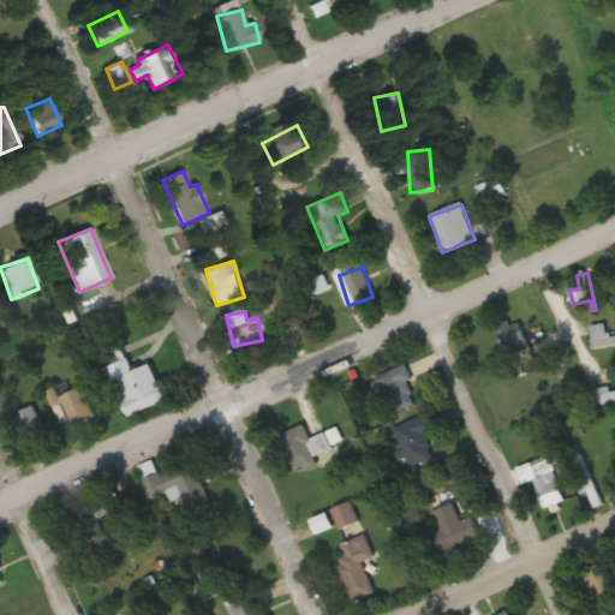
[(531,350),(517,317),(494,328),(508,360),(531,350)]
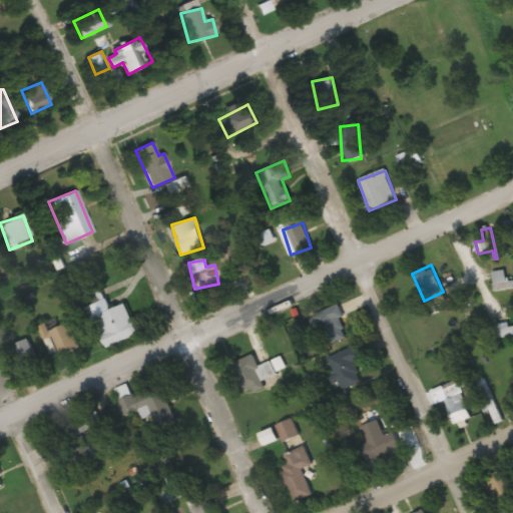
[(511,289),(508,270),(492,273),(495,292),(511,289)]
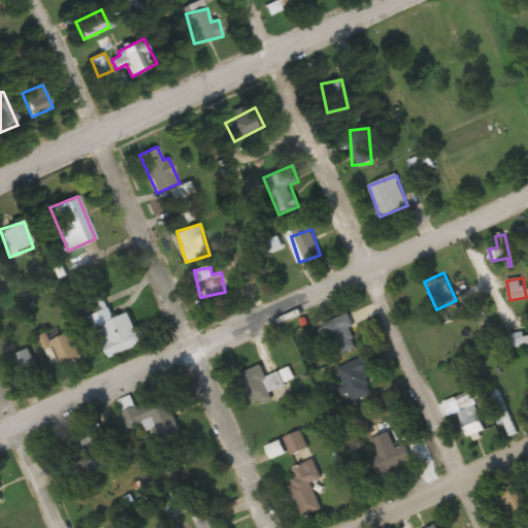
[(90,316),(105,358),(143,344),(132,314),(114,320),(110,308),(90,316)]
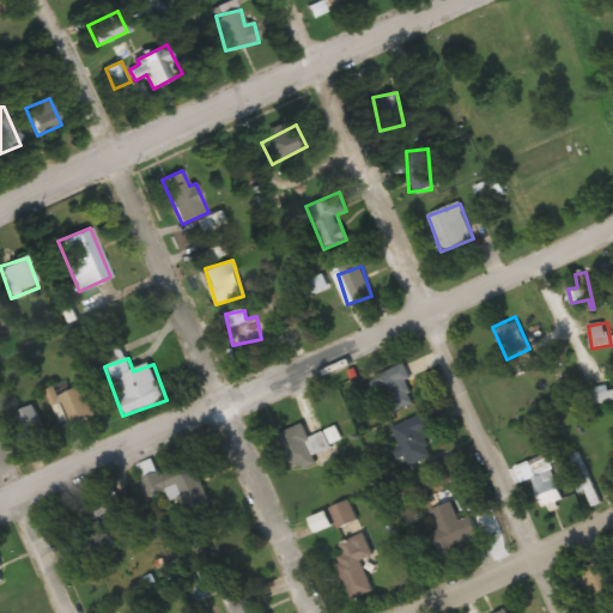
[(418,402),(402,365),(371,378),(387,416),(418,402)]
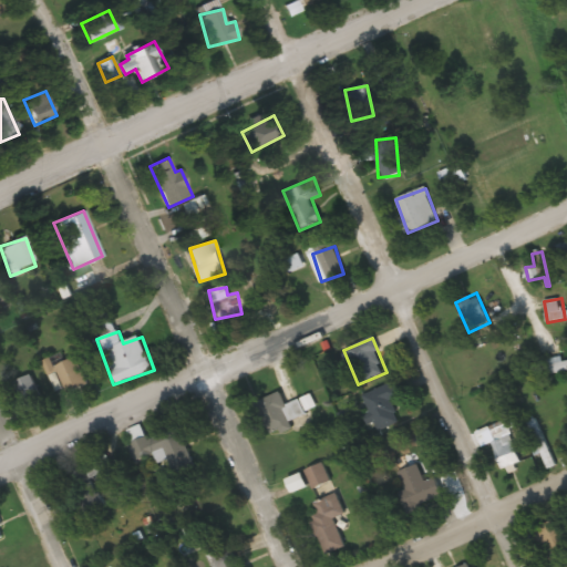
[(68,394),(89,384),(76,358),(55,367),(68,394)]
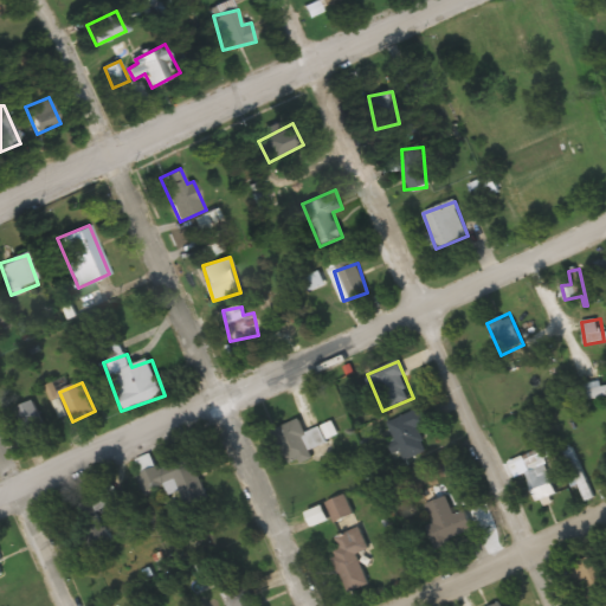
[(605,385),(587,385),(587,398),(605,398),(605,385)]
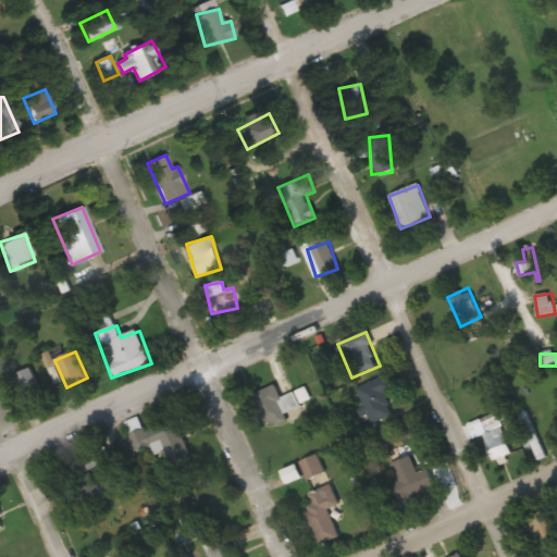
[(19,410),(46,396),(29,368),(12,378),(20,390),(10,395),(19,410)]
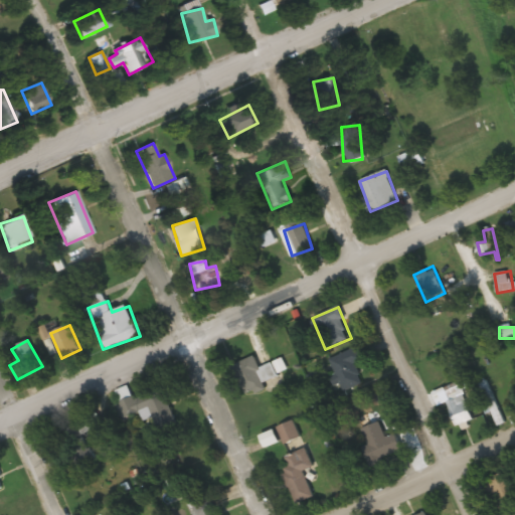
[(342,392),(363,384),(355,364),(364,361),(359,347),(329,359),(342,392)]
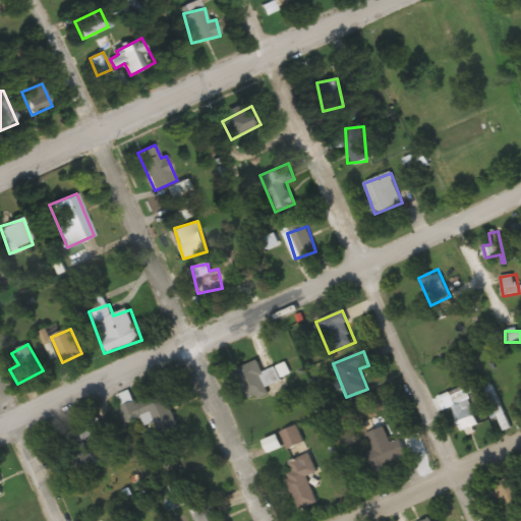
[(287,363),(263,370),(259,360),(236,367),(246,401),(283,390),(280,379),(291,375),(287,363)]
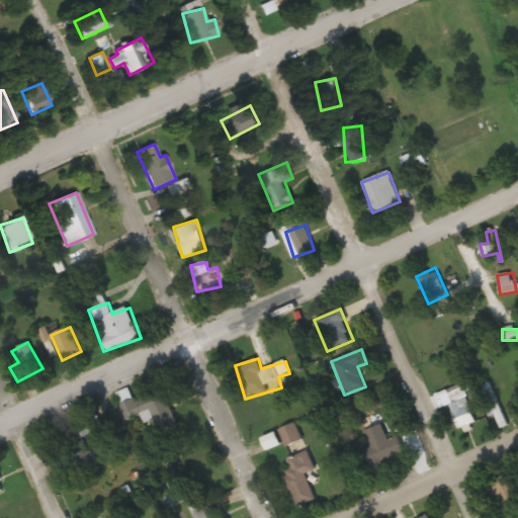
[(178,425),(164,391),(135,403),(128,389),(114,394),(119,406),(115,408),(121,423),(141,415),(145,423),(154,419),(160,432),(178,425)]
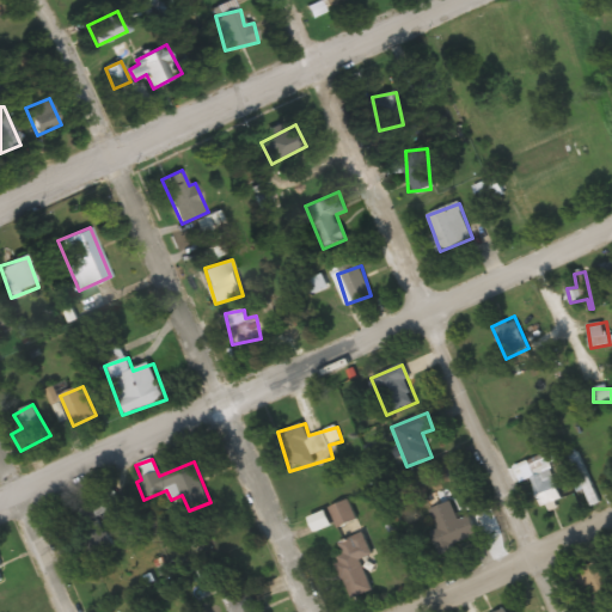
[(532,476),(542,507),(563,500),(554,469),(532,476)]
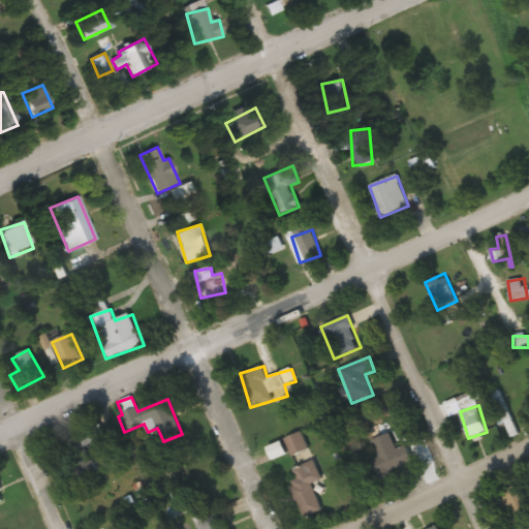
[(76,481),(98,473),(87,444),(104,437),(100,428),(62,442),(76,481)]
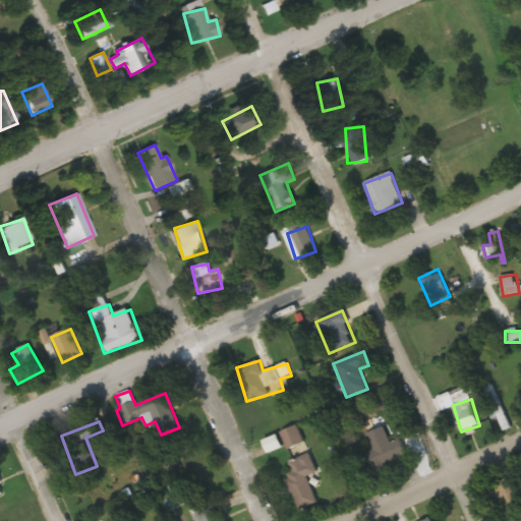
[(304,443),(296,426),(281,433),(288,450),(304,443)]
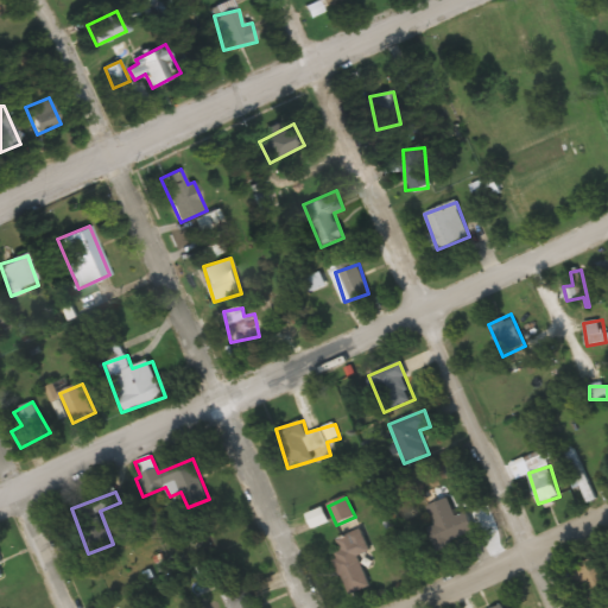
[(428,507),(435,527),(429,529),(435,549),(476,533),(469,513),(456,518),(450,499),(428,507)]
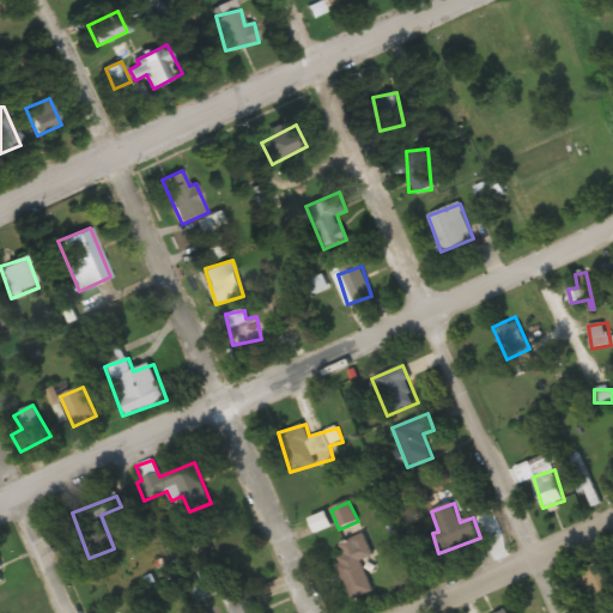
[(352,600),(374,593),(362,560),(374,557),(365,534),(340,542),(345,556),(337,558),(352,600)]
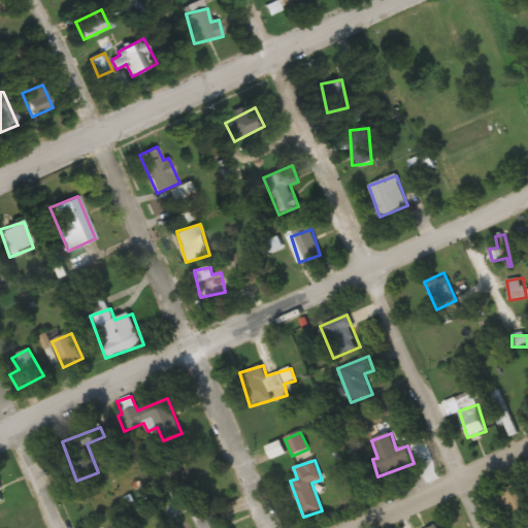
[(527,522),(527,489),(504,489),(504,522),(527,522)]
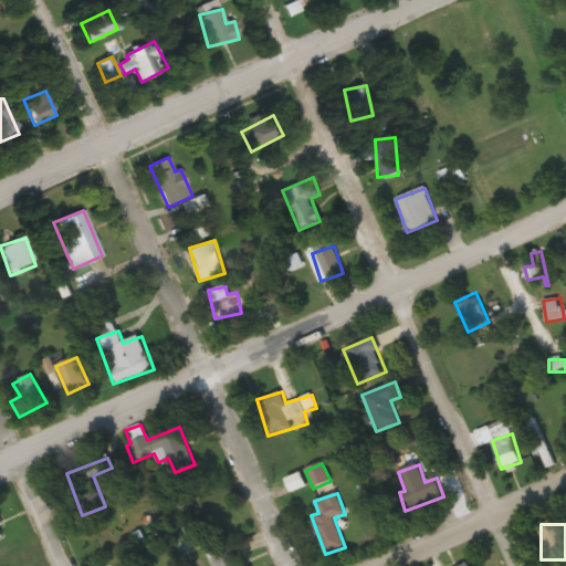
[(240,565),(236,545),(213,551),(217,565),(240,565)]
